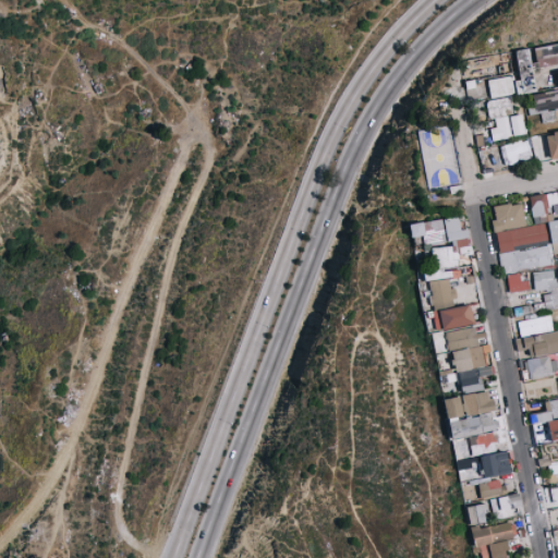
[(557,43),(557,64),(538,69),(538,65),(534,48),(557,43)]
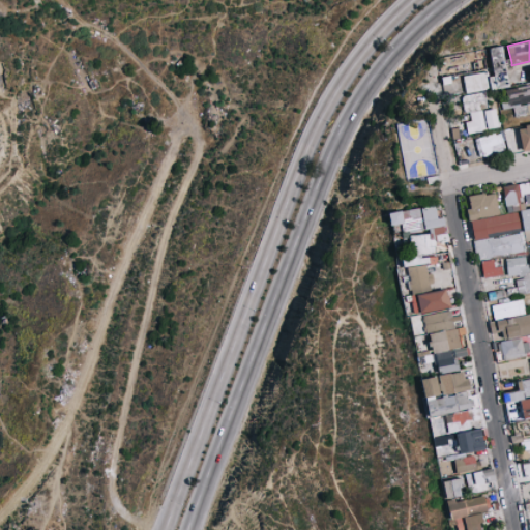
[(503,47),(506,63),(506,66),(510,87),(498,89),(491,49),(503,47)]
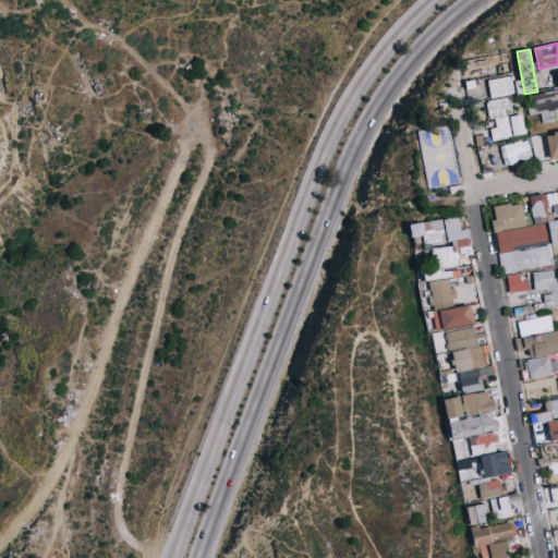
[(557,109),(556,110),(556,109),(537,112),(534,95),(557,91),(557,109)]
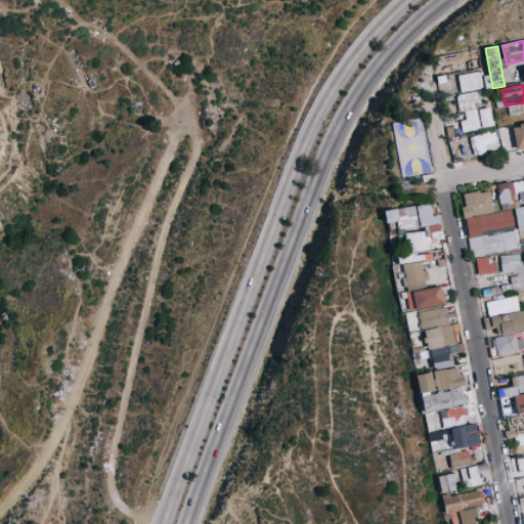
[(481,108),(466,112),(463,112),(460,111),(457,98),(460,95),(480,91),(483,110),(481,110),(481,108)]
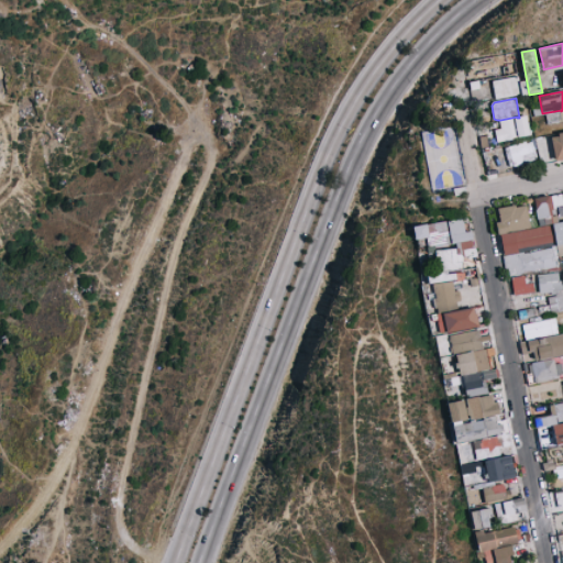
[(519,118),(528,116),(531,135),(530,135),(519,138),(516,118),(517,118),(519,118)]
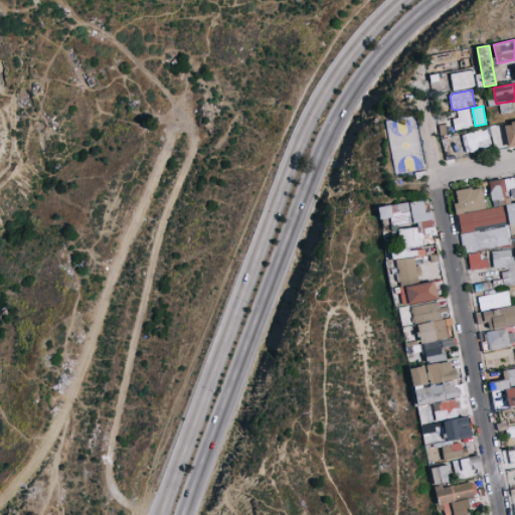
[(472,108),(475,126),(485,124),(485,125),(458,130),(458,127),(457,124),(456,119),(460,118),(458,110),(473,107),(473,108),(472,108)]
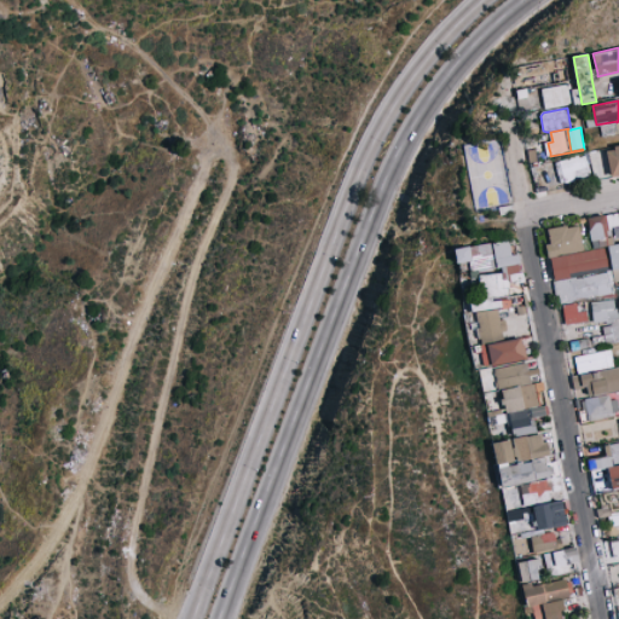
[(609,175),(618,174),(618,144),(606,146),(609,175)]
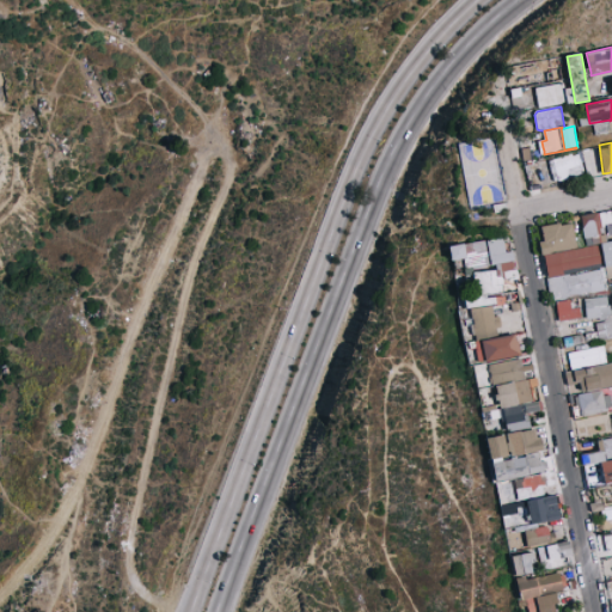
[(585,172),(600,171),(599,147),(583,148),(585,172)]
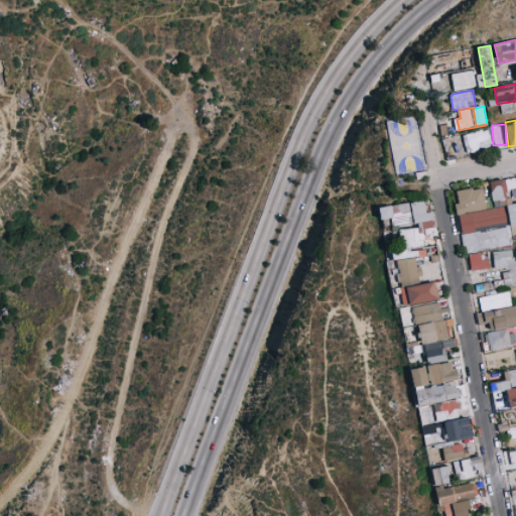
[(492,145),(487,128),(462,136),(467,153),(492,145)]
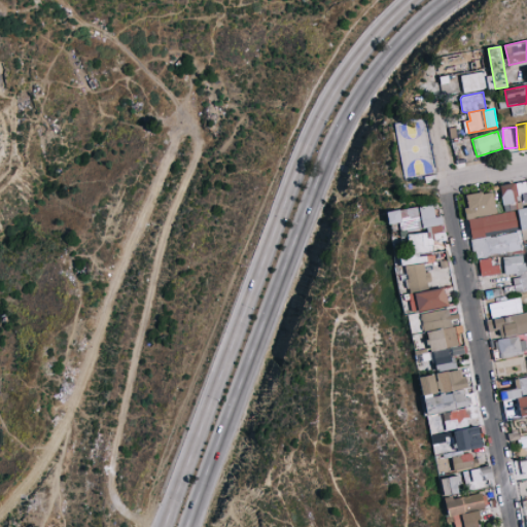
[(472,257),(523,250),(522,241),(526,239),(526,180),(526,181),(499,184),(501,201),(494,202),(492,190),(465,195),(466,208),(465,208),(472,257)]
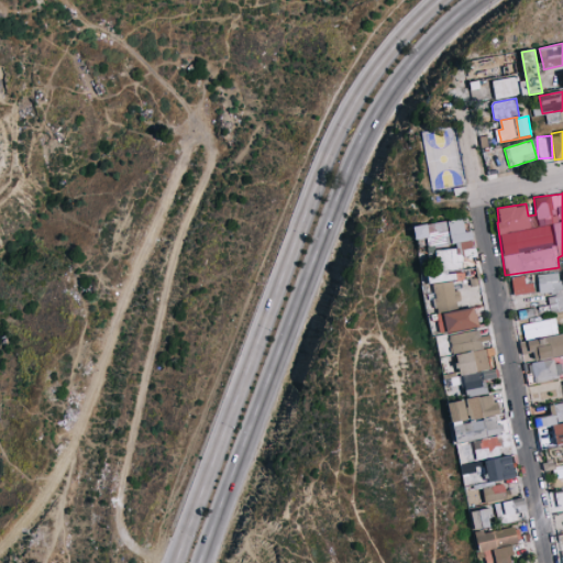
[(424,273),(427,285),(431,284),(439,333),(477,327),(474,305),(462,307),(459,290),(454,291),(452,282),(464,279),(461,260),(475,257),(471,231),(464,232),(462,218),(412,227),(414,240),(426,238),(427,250),(434,249),(438,271),(424,273)]
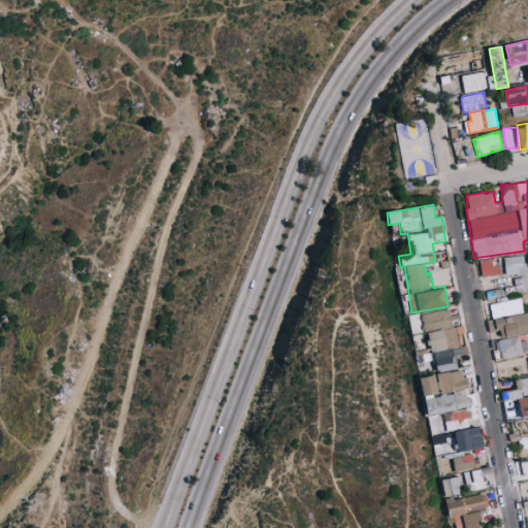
[(527,448),(527,263),(527,267),(522,254),(504,260),(518,295),(527,290),(527,378),(496,390),(516,443),(527,448)]
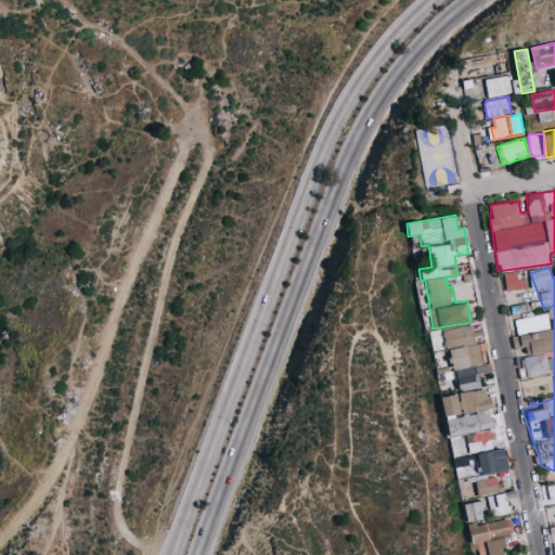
[(526,278),(517,279),(517,272),(504,272),(505,291),(527,289),(526,278)]
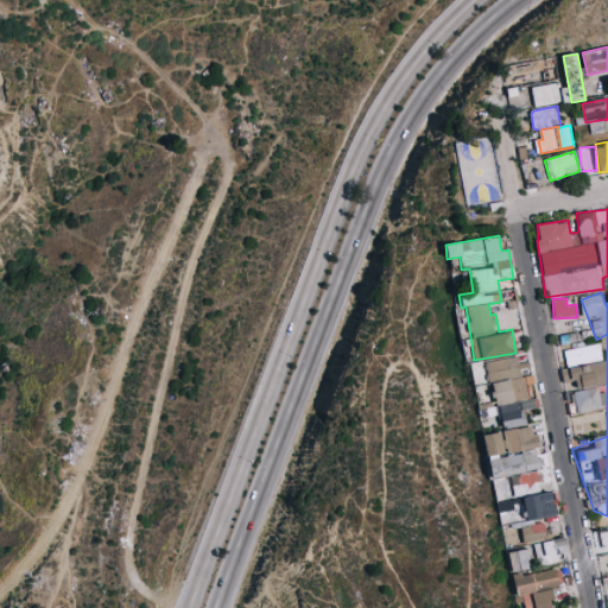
[(602,360),(600,343),(563,350),(567,367),(602,360)]
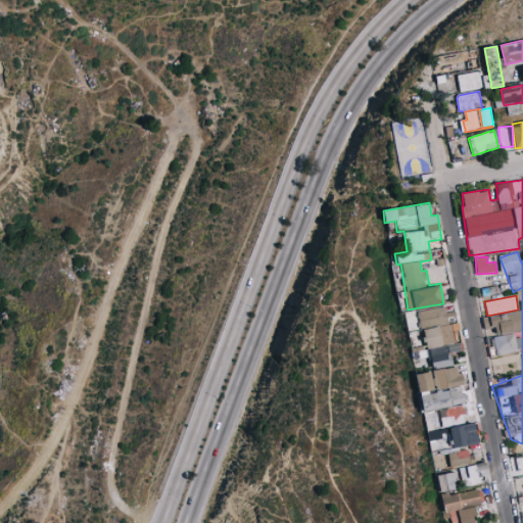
[(416,311),(419,332),(422,332),(424,350),(412,352),(412,358),(429,355),(431,369),(452,366),(450,352),(460,351),(459,342),(454,342),(450,314),(445,315),(444,307),(416,311)]
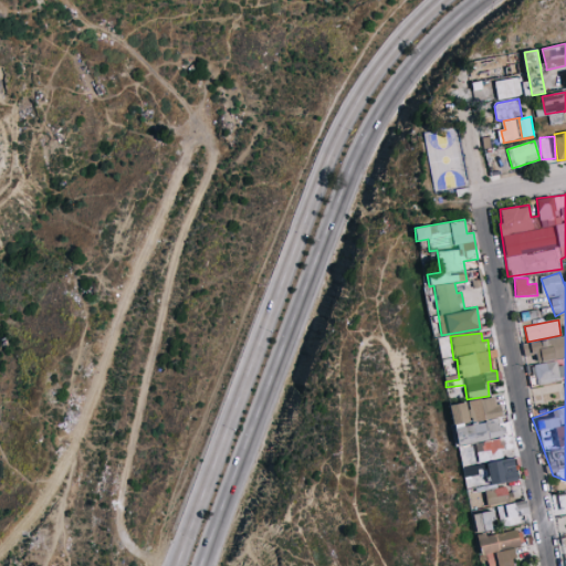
[(565,335),(522,344),(526,365),(565,356),(565,335)]
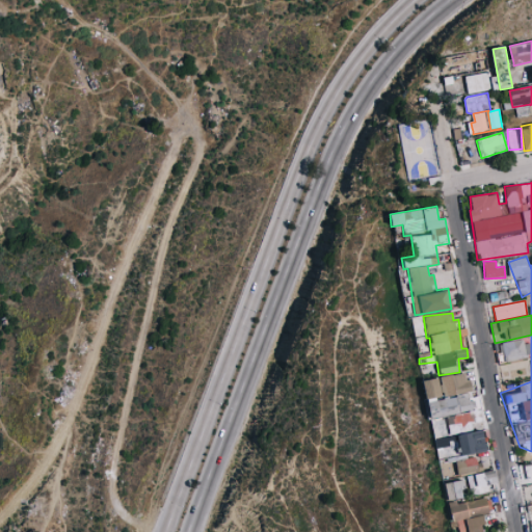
[(500,342),(501,360),(531,356),(531,354),(530,340),(500,342)]
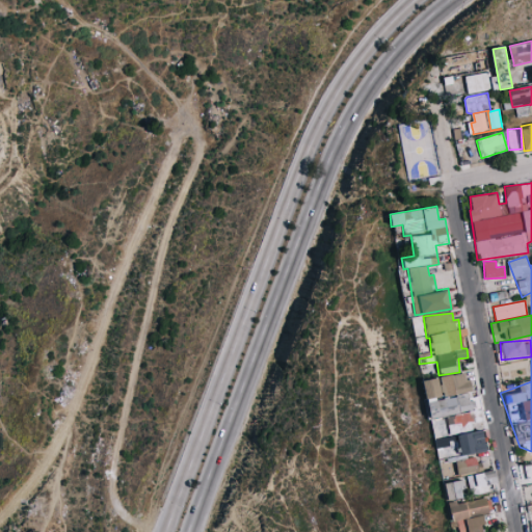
[(422,380),(439,464),(455,461),(457,474),(478,470),(475,454),(485,452),(482,430),(472,432),(471,422),(468,423),(464,411),(474,409),(470,392),(466,372),(422,380)]
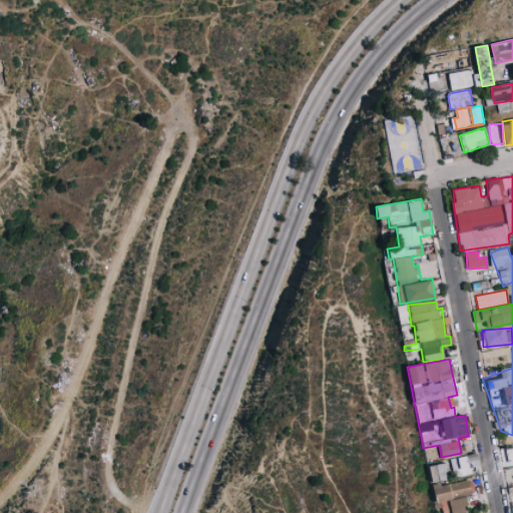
[(472,475),(471,465),(477,465),(475,454),(450,458),(453,477),(472,475)]
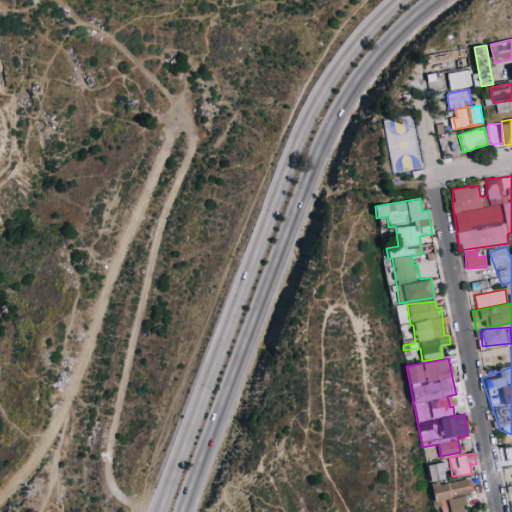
[(430,482),(448,479),(445,462),(427,465),(430,482)]
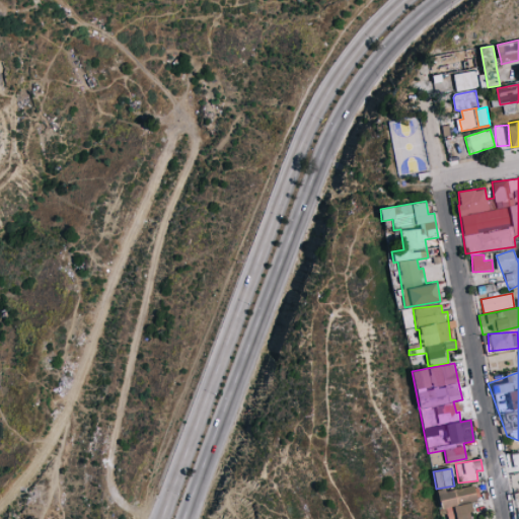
[(437,492),(440,509),(445,508),(447,518),(471,518),(468,501),(479,499),(477,485),(437,492)]
